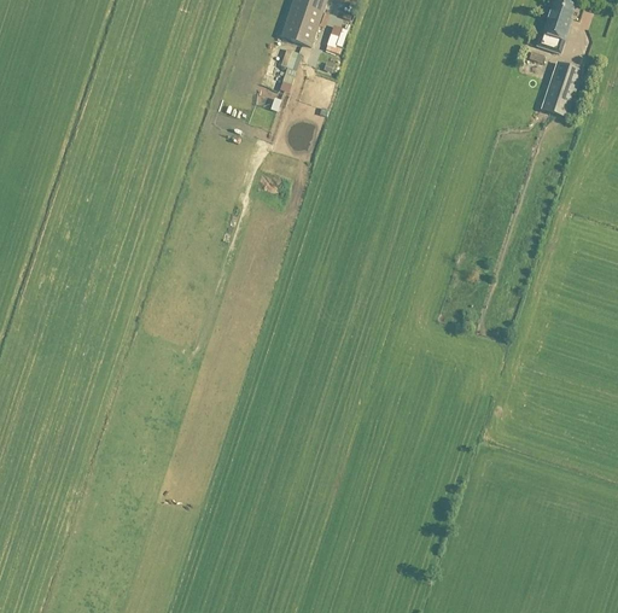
[(309,45),(325,0),(291,0),(280,35),(309,45)]
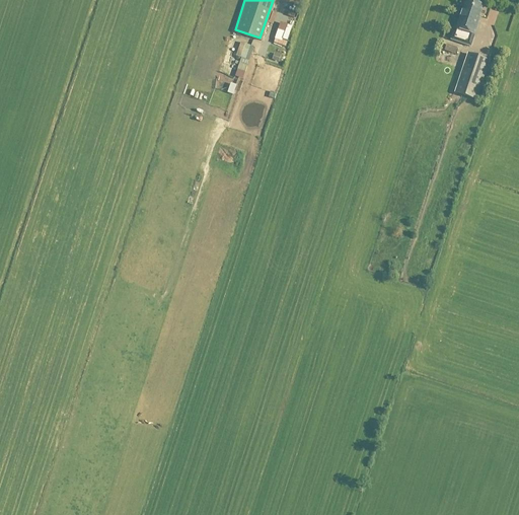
[(473,32),(477,18),(476,18),(480,3),(470,0),(463,0),(455,26),(473,32)]
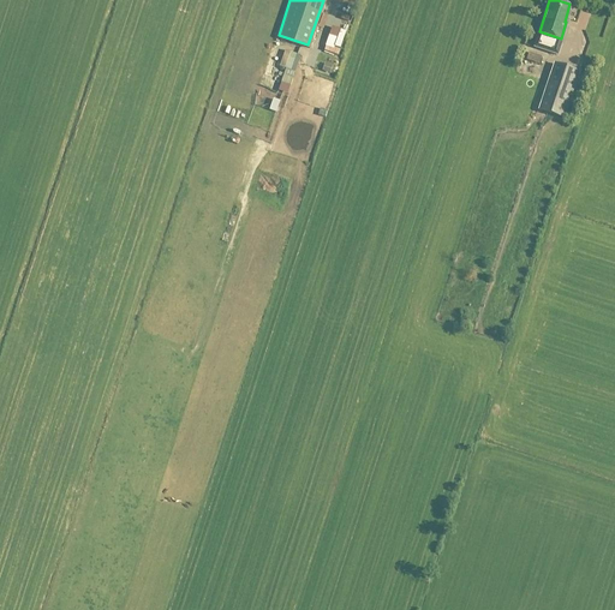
[(269,52),(279,57),(282,51),(273,45),(269,52)]
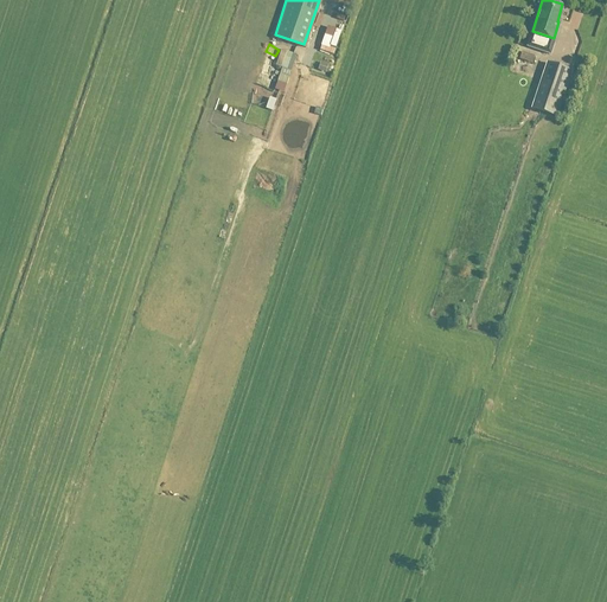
[(279,71),(288,75),(295,52),(280,47),(275,63),(281,65),(279,71)]
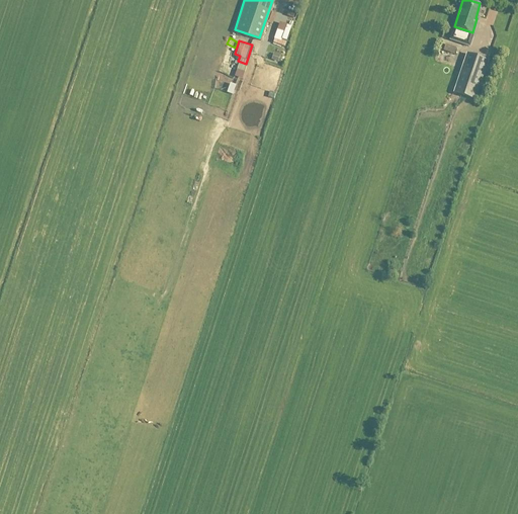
[(473,97),(487,58),(465,52),(452,90),(473,97)]
